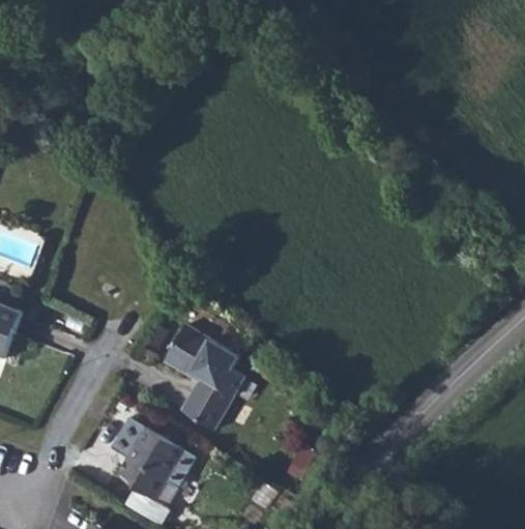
[(21,312),(0,303),(0,357),(3,358),(21,312)]
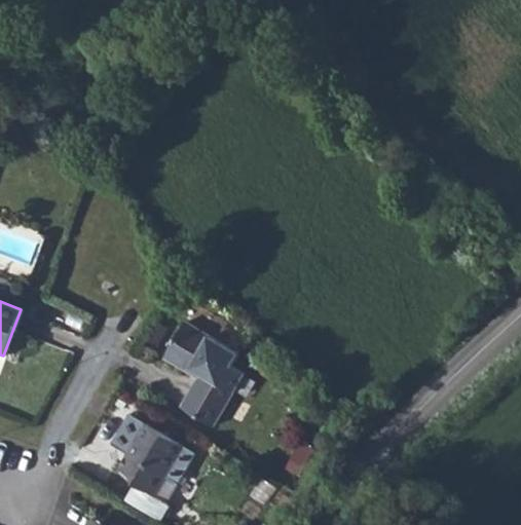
[(184,322),(164,353),(198,373),(196,378),(179,408),(211,426),(243,374),(229,366),(236,353),(184,322)]
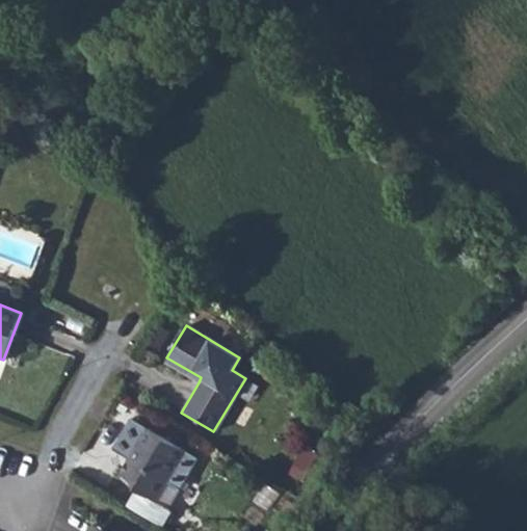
[(166,357),(164,362),(199,382),(201,377),(166,357)]
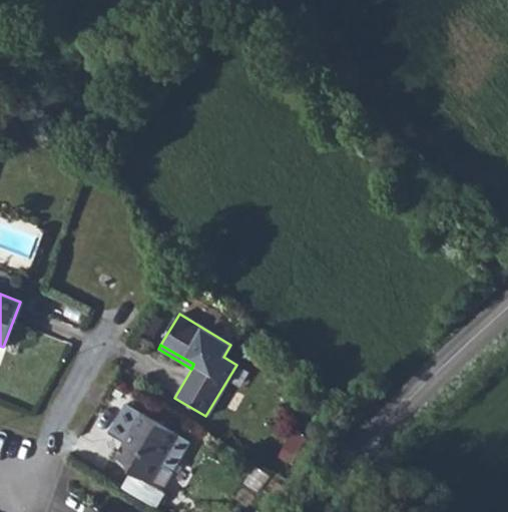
[(189,442),(125,403),(112,425),(127,434),(122,443),(113,457),(127,466),(129,472),(148,484),(159,465),(171,472),(189,442)]
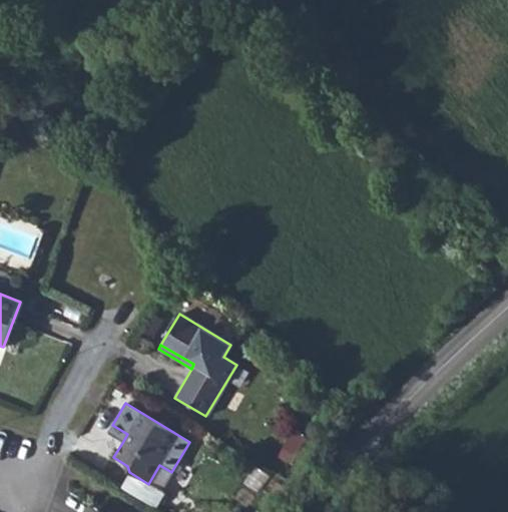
[(122,443),(127,434),(112,425),(107,434),(122,443)]
